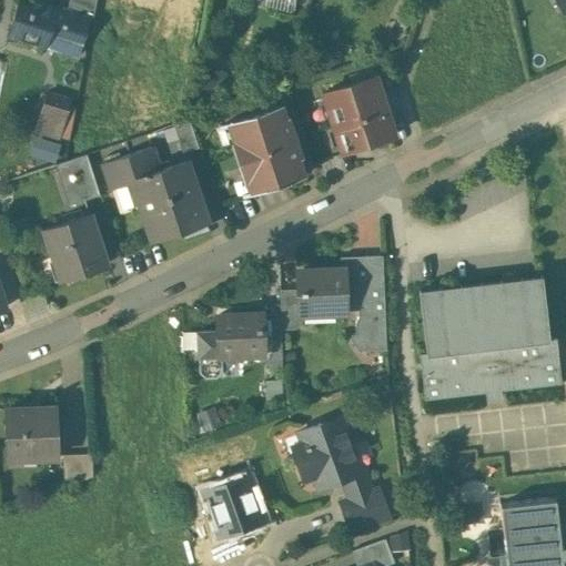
[(68,12),(29,0),(21,0),(10,37),(77,58),(89,20),(89,19),(68,12)]
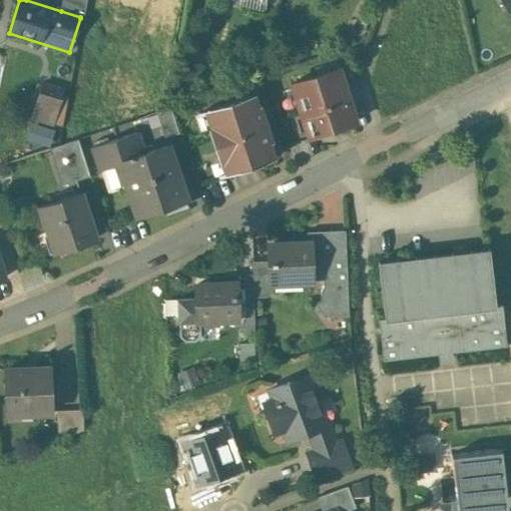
[(88,0),(64,0),(61,11),(80,17),(80,18),(84,19),(88,0)]
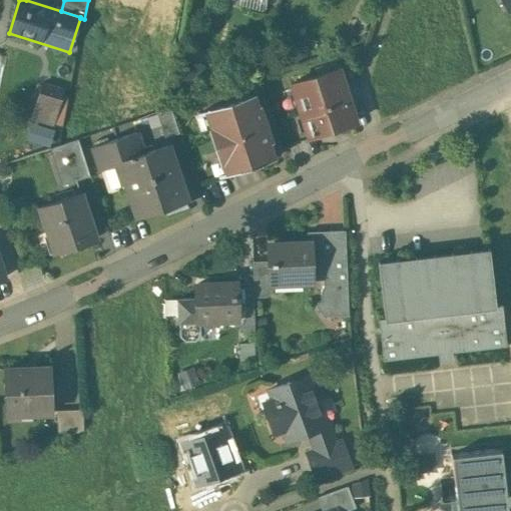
[(340,70),(293,85),(310,138),(357,123),(340,70)]
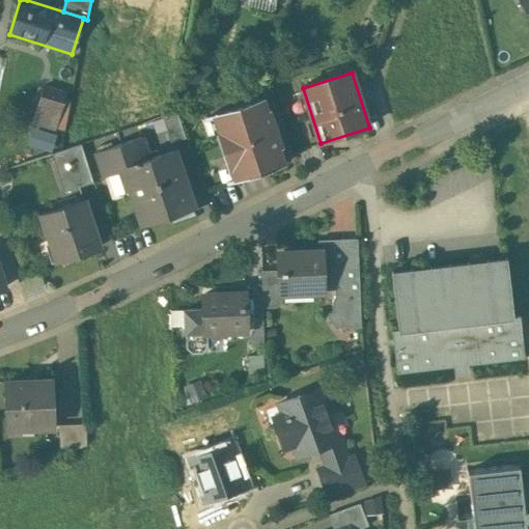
[(67,95),(45,88),(39,106),(61,113),(67,95)]
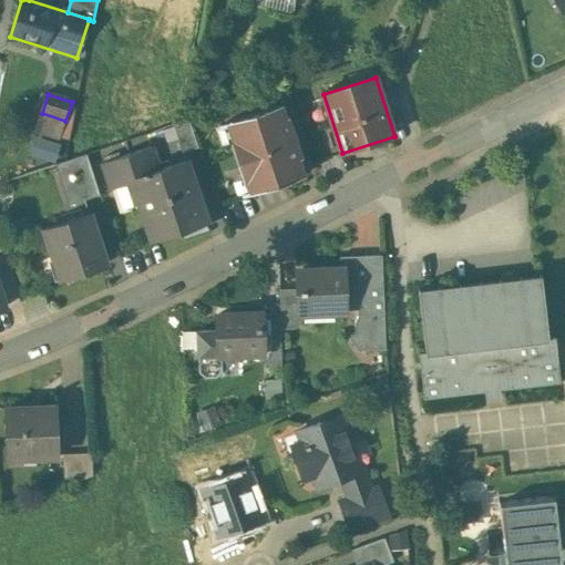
[(283,106),(232,123),(238,143),(233,145),(245,182),(250,180),(255,193),(305,176),(299,160),(302,158),(289,119),(287,120),(283,106)]
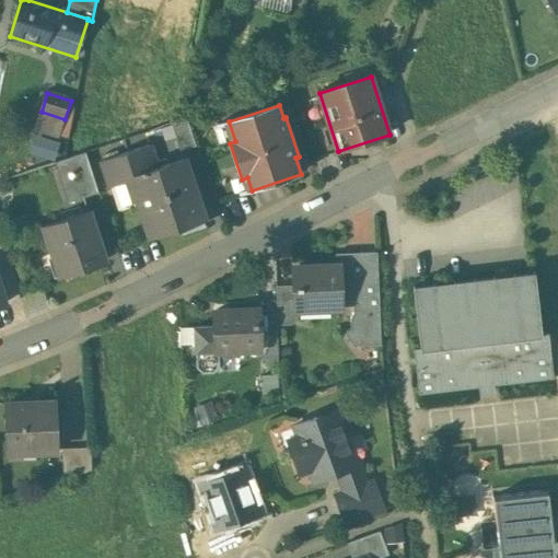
[(188,120),(172,126),(184,161),(185,161),(183,152),(197,148),(188,120)]
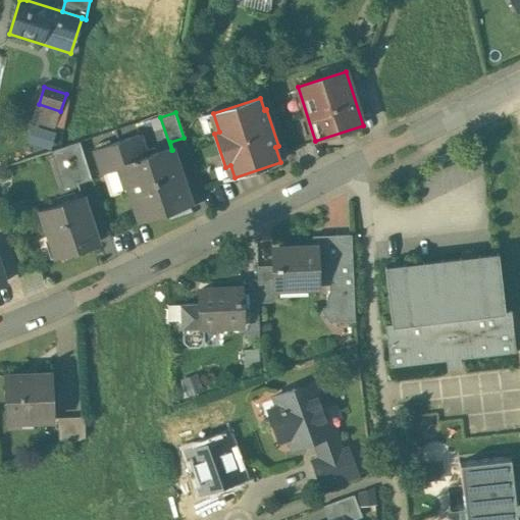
[(140,137),(96,151),(103,173),(122,167),(122,166),(147,158),(140,137)]
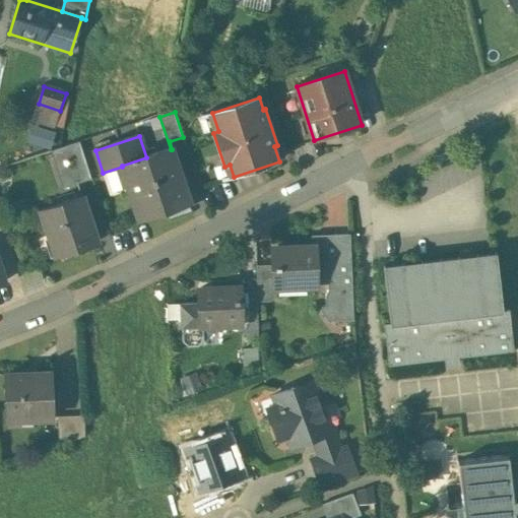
[(80,142),(52,152),(63,189),(92,180),(80,142)]
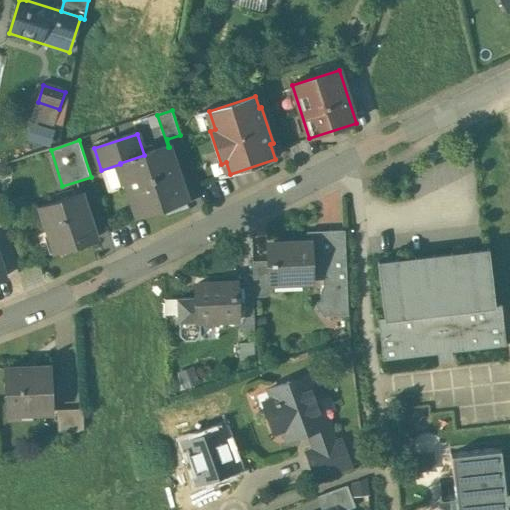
[(144,155),(120,163),(120,164),(137,217),(187,200),(169,147),(168,147),(144,155)]
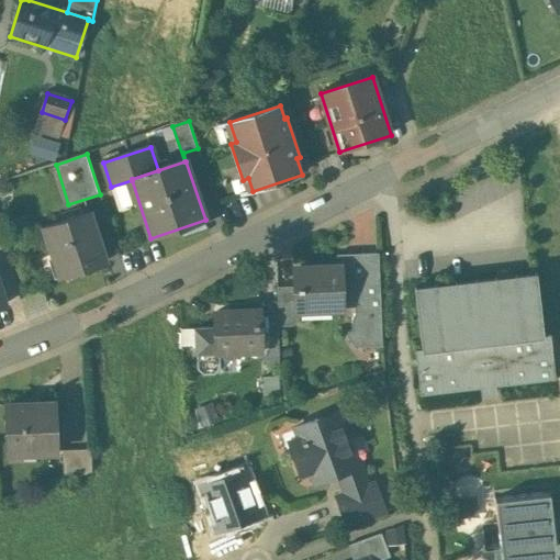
[(89,213),(45,228),(62,278),(107,264),(89,213)]
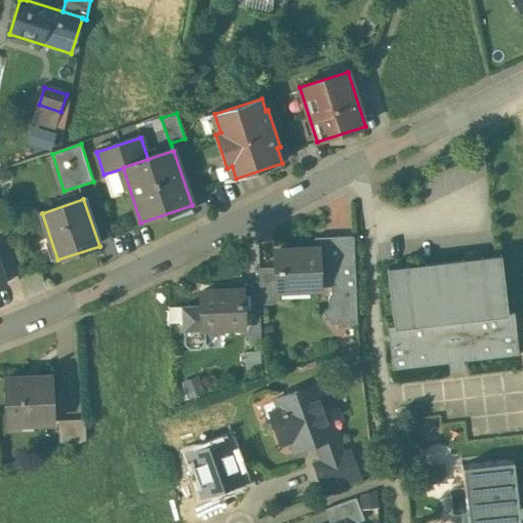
[(317,251),(278,253),(278,269),(279,290),(280,290),(313,288),(313,283),(331,282),(356,281),(354,238),(337,238),(338,258),(317,259),(317,251)]
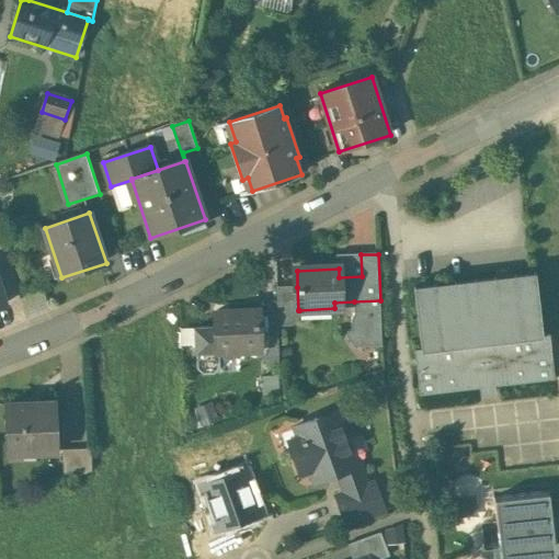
[(536,274),(414,288),(422,351),(415,352),(421,396),(549,378),(544,333),(536,274)]
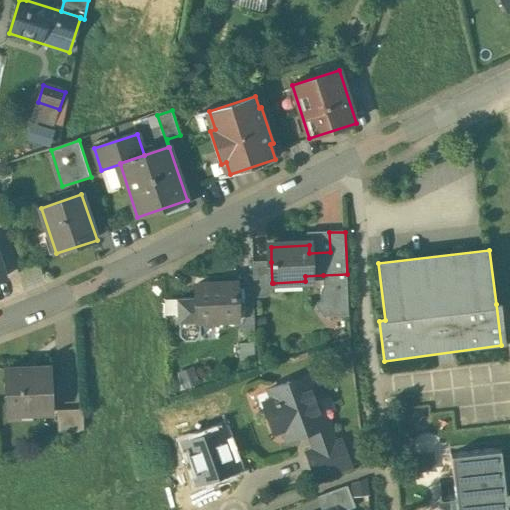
[(271,262),(253,263),(253,268),(253,275),(254,298),(265,298),(271,295),(274,289),(273,283),(272,283),(271,262)]
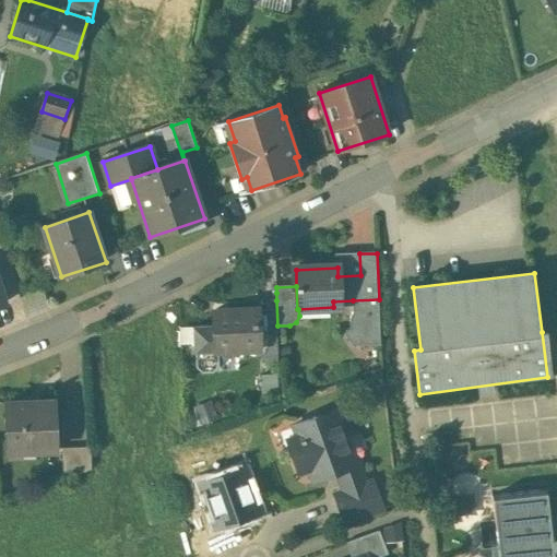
[(379,299),(353,300),(354,306),(353,306),(354,313),(352,318),(351,321),(351,326),(351,330),(345,334),(355,348),(362,344),(366,346),(371,346),(381,346),(379,299)]
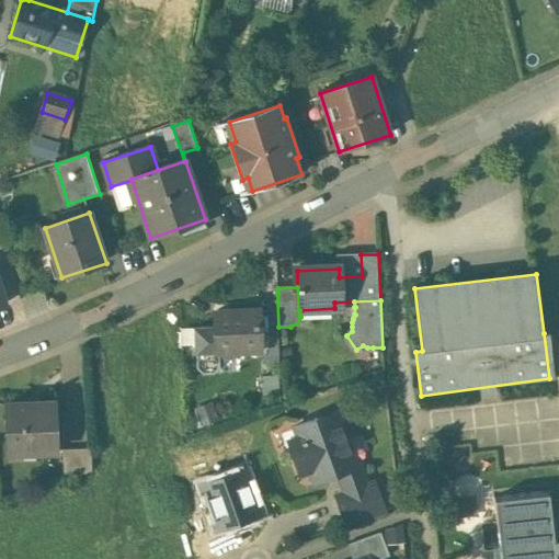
[(277,301),(257,303),(258,311),(259,311),(260,337),(278,335),(278,327),(277,301)]
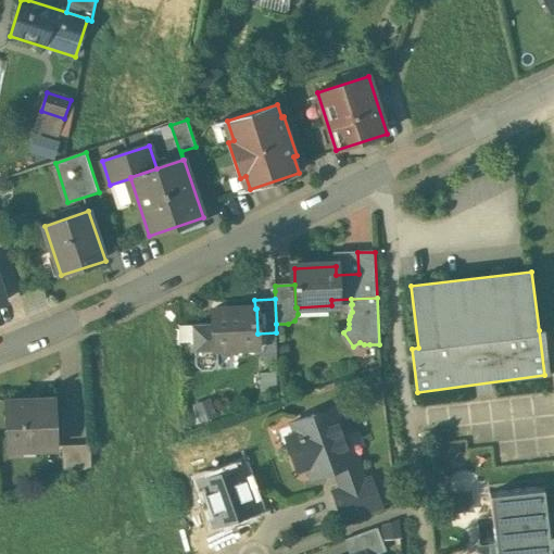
[(331,307),(302,309),(302,316),(331,314),(331,307)]
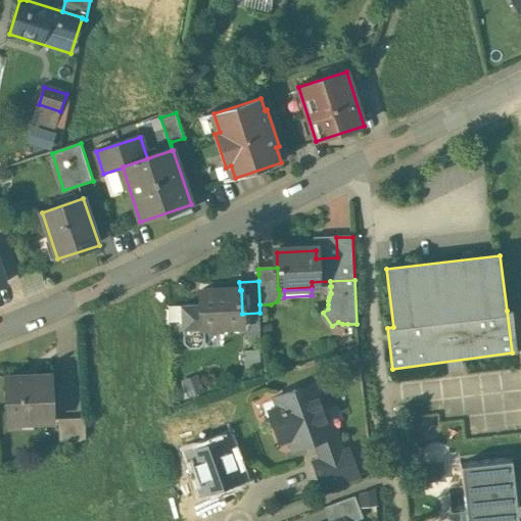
[(240,290),(201,292),(201,305),(201,306),(183,308),(183,329),(204,328),(243,327),(242,314),(241,290),(240,290)]
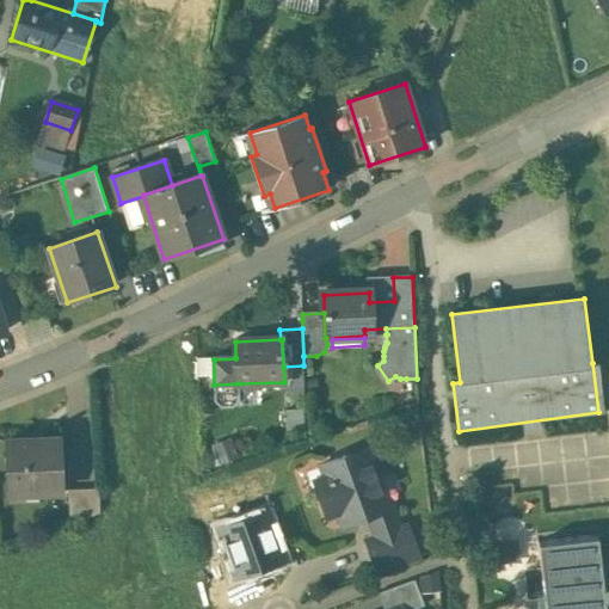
[(239,383),(214,385),(215,403),(222,408),(234,408),(240,401),(239,383)]
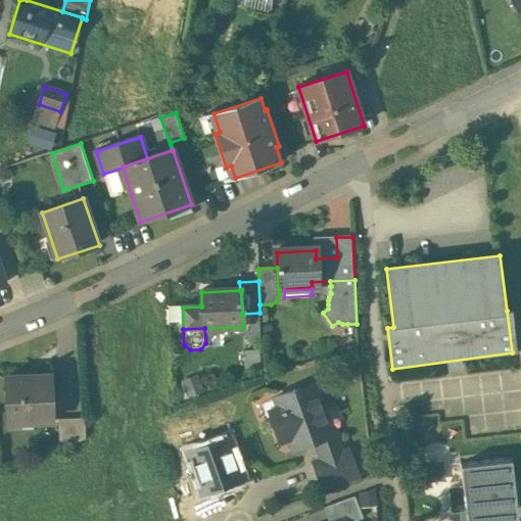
[(52,377),(5,379),(6,420),(35,419),(35,422),(54,421),(52,377)]
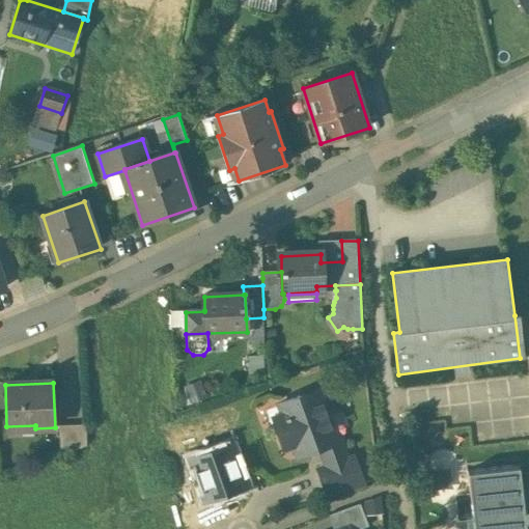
[(318,391),(280,405),(285,419),(275,423),(285,449),(295,446),(299,457),(318,450),(337,443),(337,442),(318,391)]
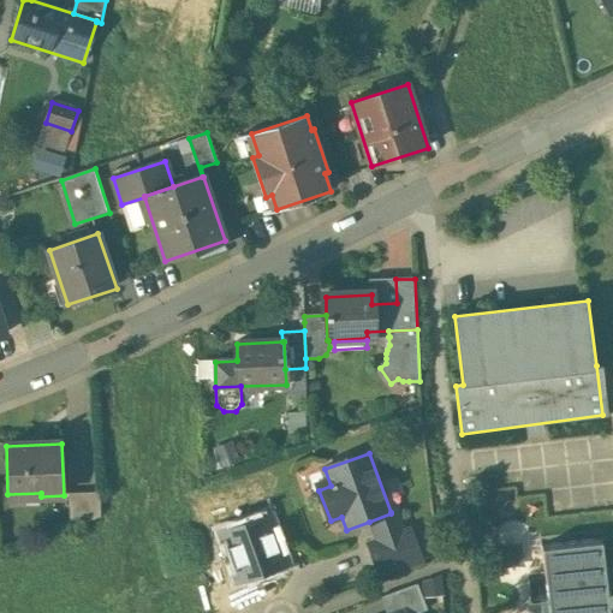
[(100,493),(69,494),(71,529),(101,518),(100,493)]
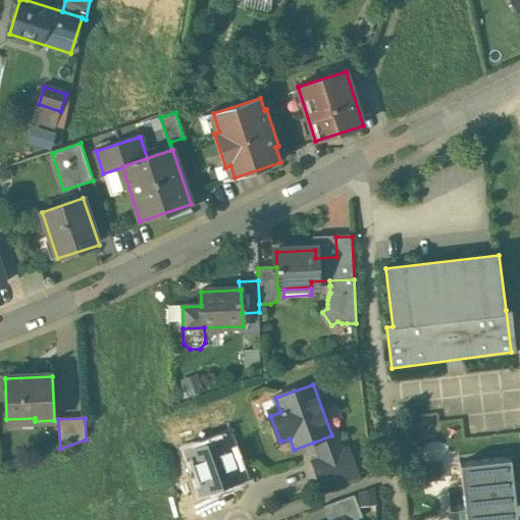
[(331,435),(313,443),(320,462),(342,454),(334,433),(331,434),(331,435)]
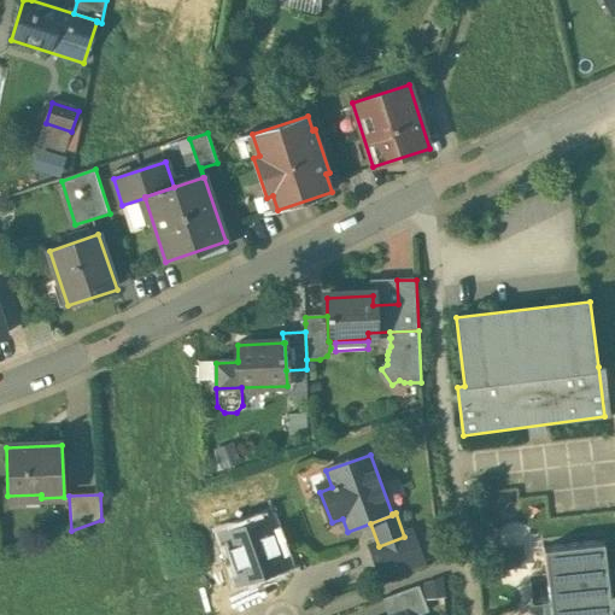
[(218,534),(236,587),(290,569),(271,516),(218,534)]
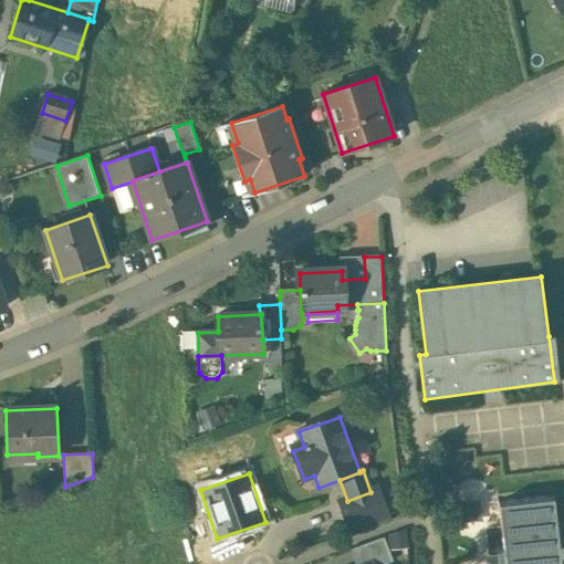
[(347,501),(341,503),(351,529),(387,515),(378,490),(371,492),(347,501)]
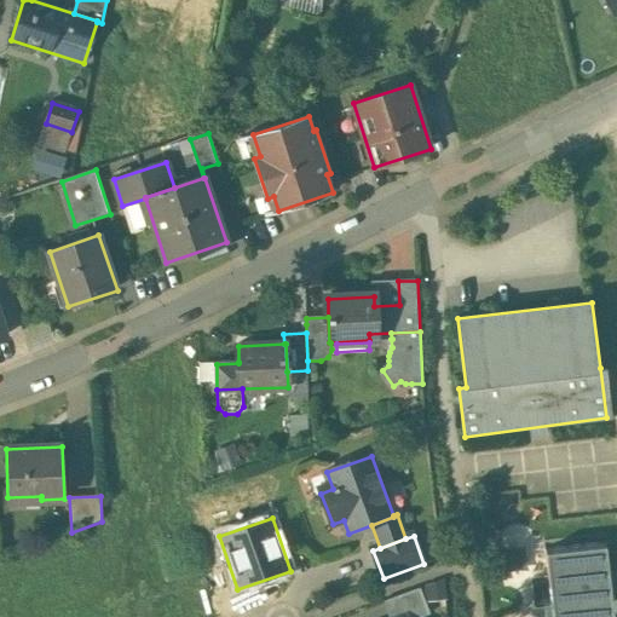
[(613,616),(606,547),(548,553),(554,616),(613,616)]
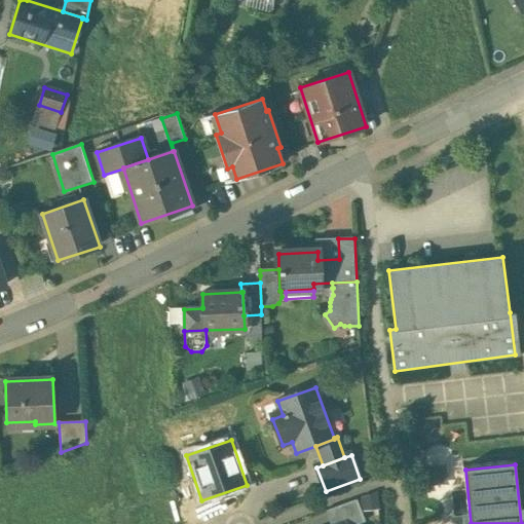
[(358,500),(326,512),(330,523),(343,523),(366,523),(358,500)]
